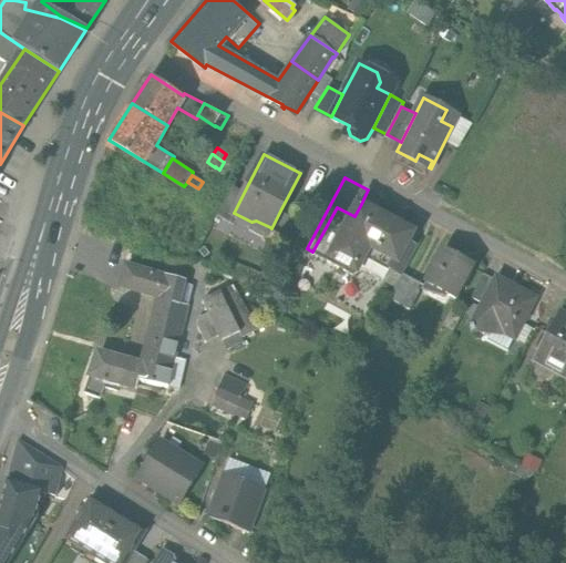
[(235,185),(219,214),(233,221),(236,214),(234,213),(245,191),(235,185)]
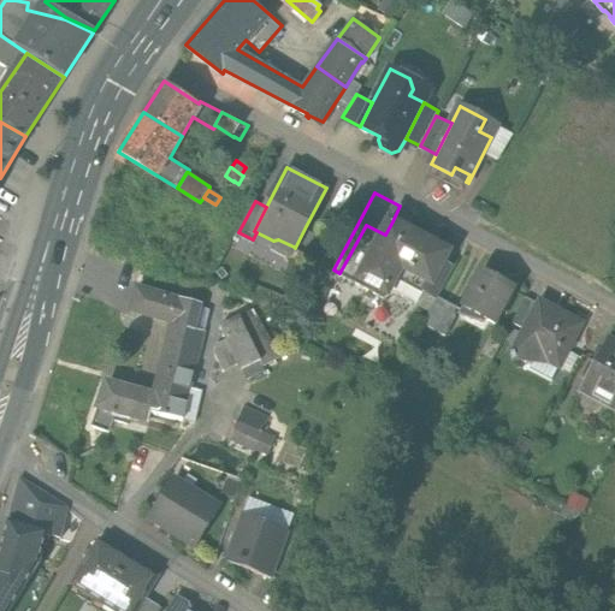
[(448,251),(392,221),(385,235),(359,284),(385,297),(397,276),(427,291),(442,261),(448,251)]
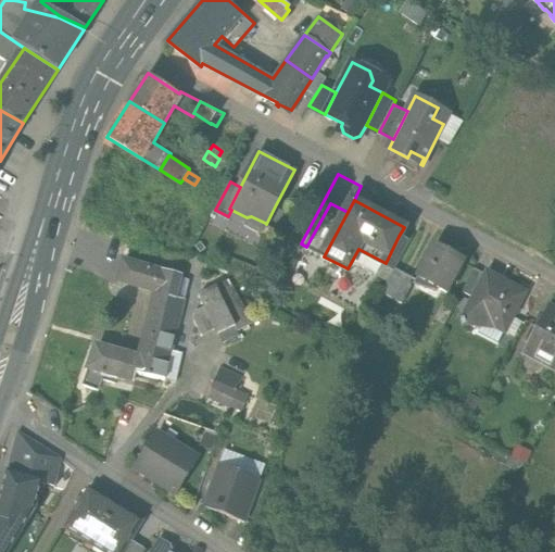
[(330,203),(306,247),(312,250),(298,278),(310,284),(324,256),(348,212),(330,203)]
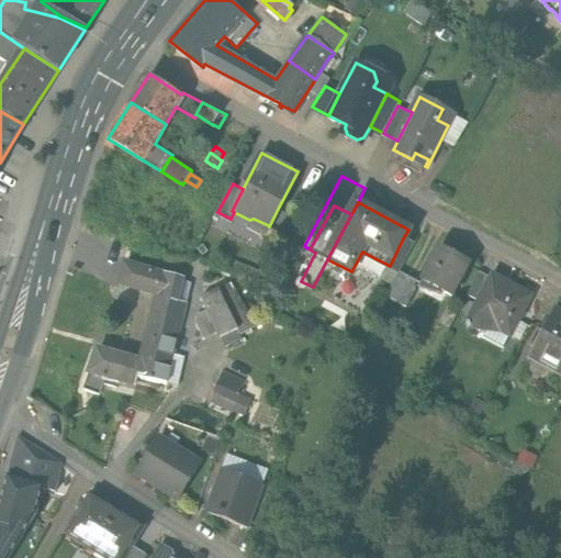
[(279,207),(269,226),(268,225),(262,235),(276,243),(291,213),(279,207)]
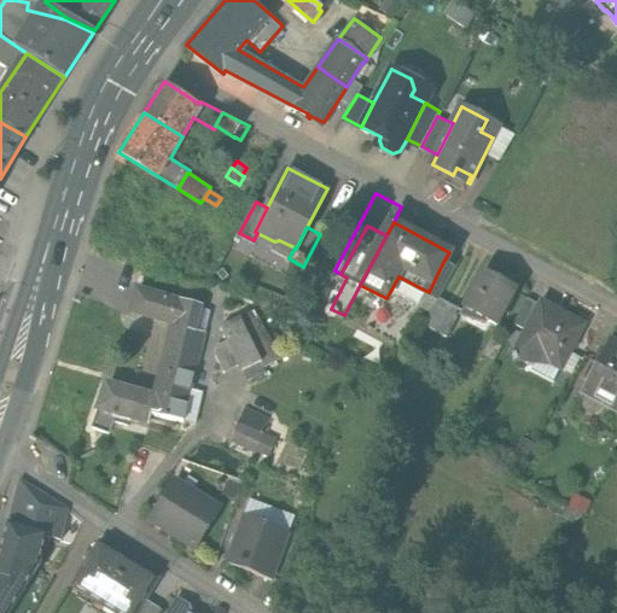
[(443,262),(429,292),(440,298),(440,297),(455,268),(443,262)]
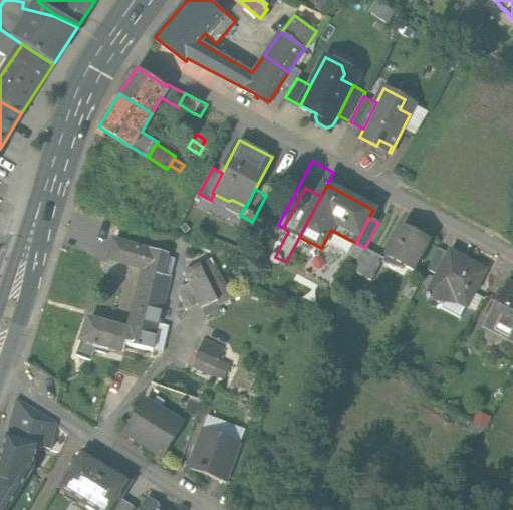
[(430,239),(404,225),(388,255),(414,269),(430,239)]
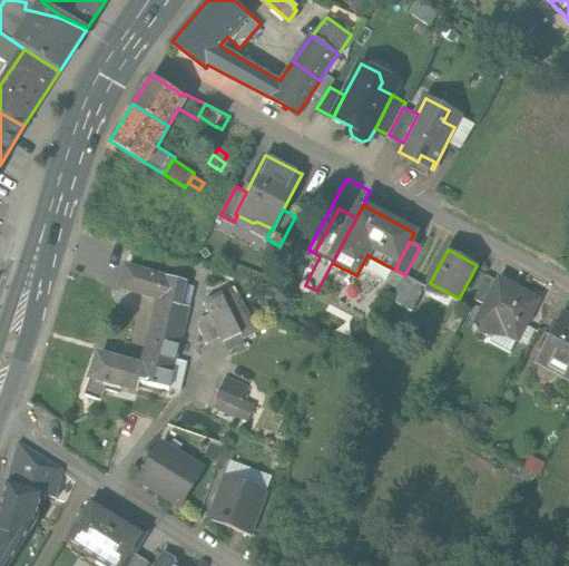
[(222,263),(208,269),(214,283),(227,277),(222,263)]
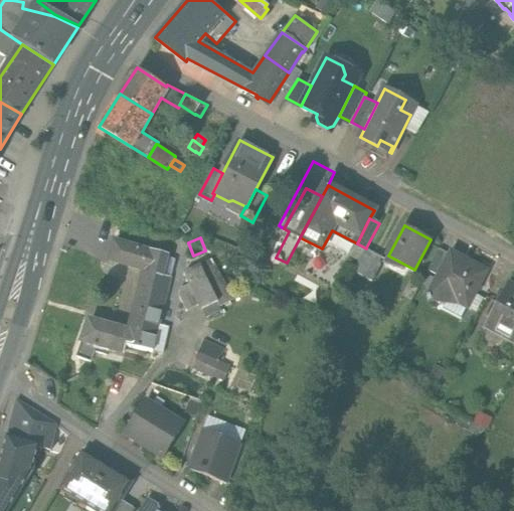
[(322,248),(300,237),(287,263),(334,289),(348,263),(322,248)]
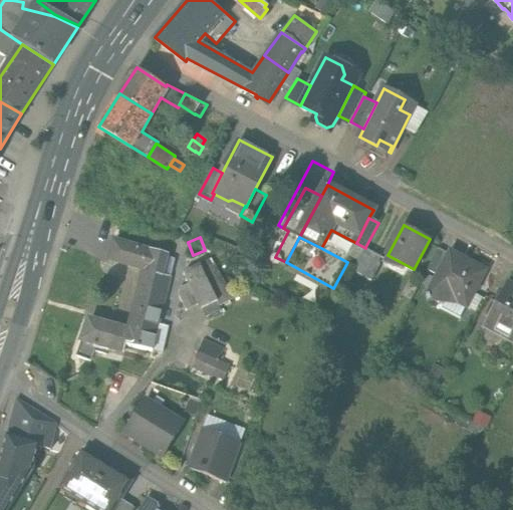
[(169,257),(120,239),(114,256),(143,266),(129,329),(92,318),(78,354),(91,358),(98,342),(123,349),(127,343),(154,349),(169,274),(161,274),(169,257)]
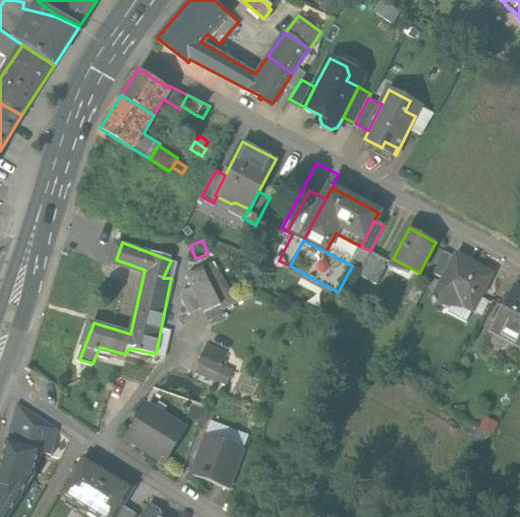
[(387,260),(370,250),(370,251),(359,274),(376,282),(387,260)]
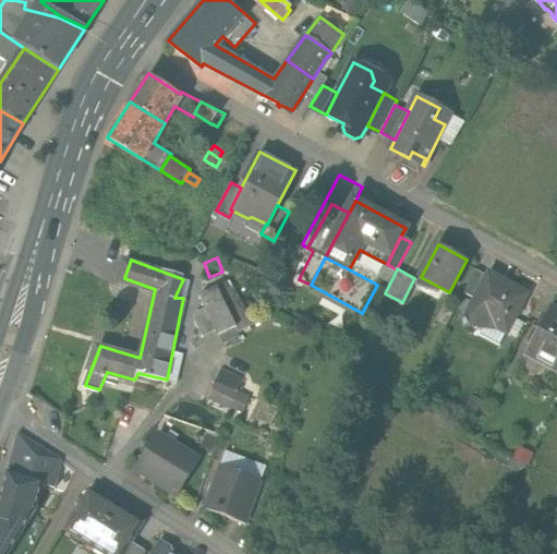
[(476,268),(464,291),(476,297),(488,274),(476,268)]
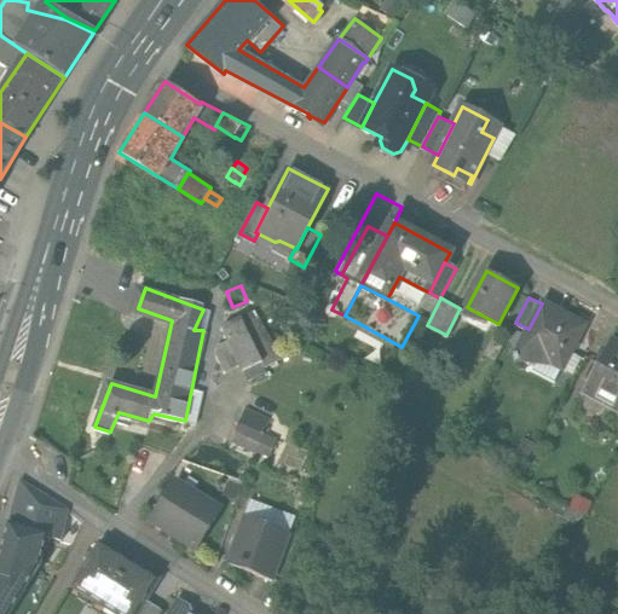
[(585,324),(542,302),(542,303),(529,329),(517,353),(514,353),(517,359),(519,358),(539,360),(543,352),(558,359),(555,363),(564,366),(585,324)]
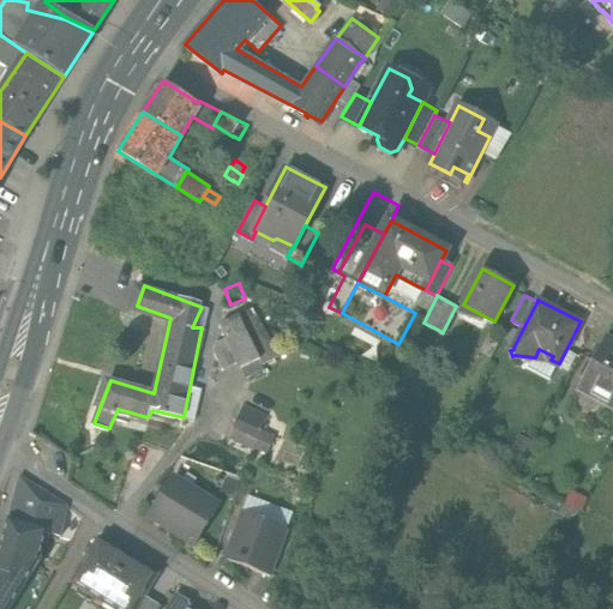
[(253,306),(241,312),(263,356),(262,357),(264,363),(280,355),(253,306)]
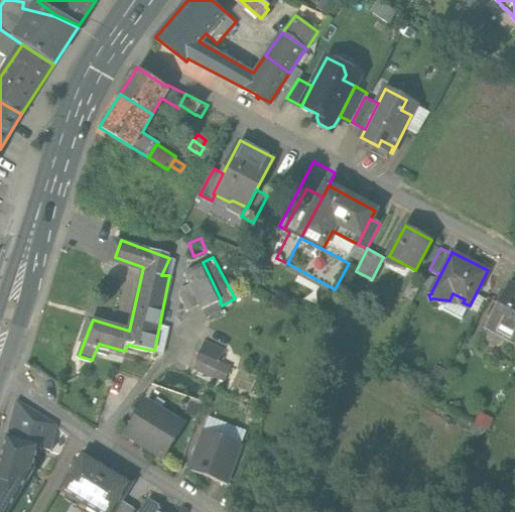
[(203,262),(187,269),(191,281),(194,280),(205,307),(211,305),(213,309),(218,306),(216,302),(220,300),(221,299),(203,262)]
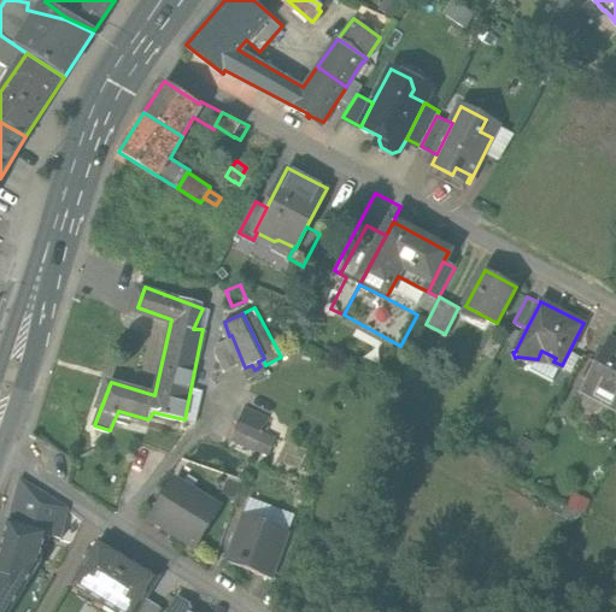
[(615,339),(610,336),(584,390),(615,406),(615,339)]
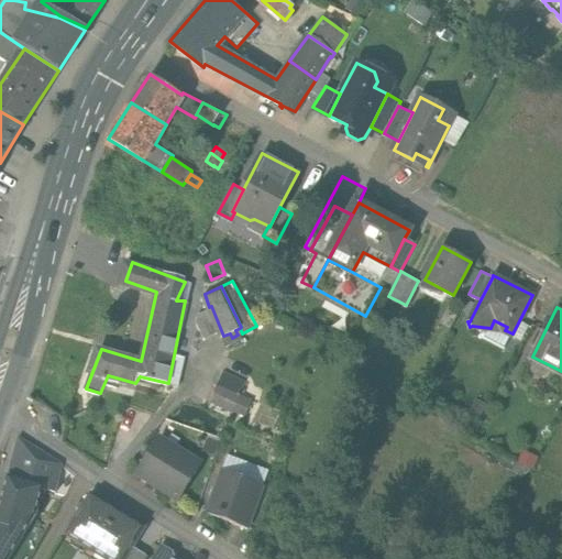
[(216,399),(229,406),(248,415),(259,394),(240,384),(237,390),(224,383),(216,399)]
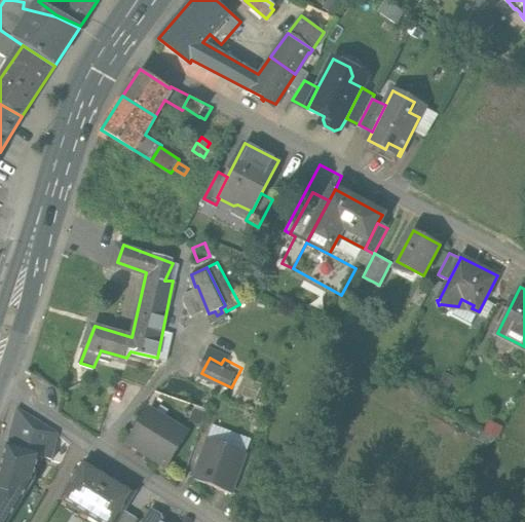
[(17,406),(0,469),(0,521),(5,521),(33,478),(40,453),(52,456),(59,431),(17,406)]
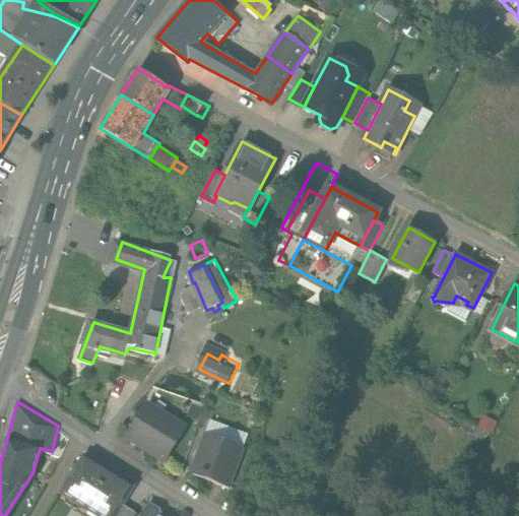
[(185,426),(148,403),(142,413),(137,410),(129,424),(134,427),(128,436),(165,458),(185,426)]
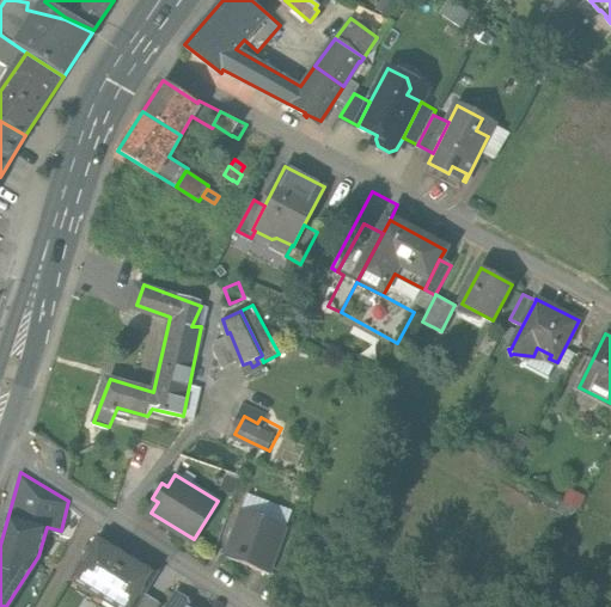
[(283,526),(244,512),(227,555),(268,569),(283,526)]
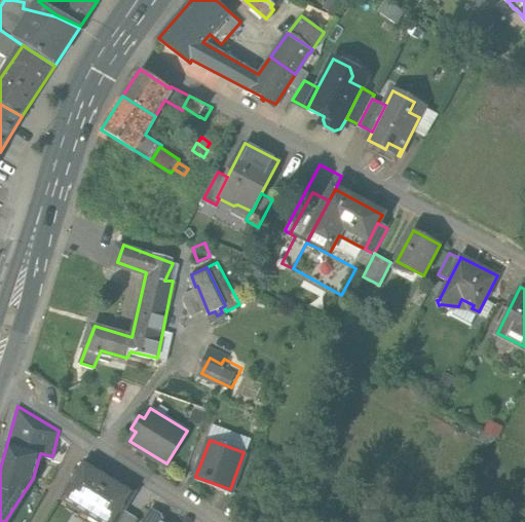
[(110,475),(85,459),(63,496),(88,511),(110,475)]
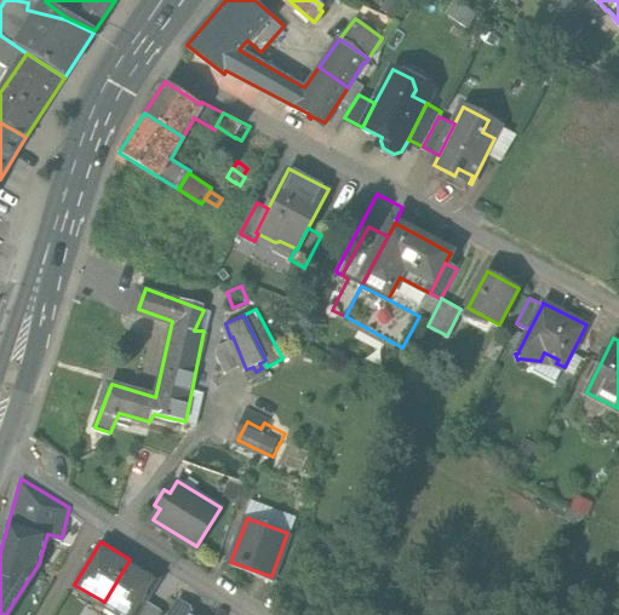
[(159,578),(130,559),(104,602),(124,614),(135,614),(147,598),(159,578)]
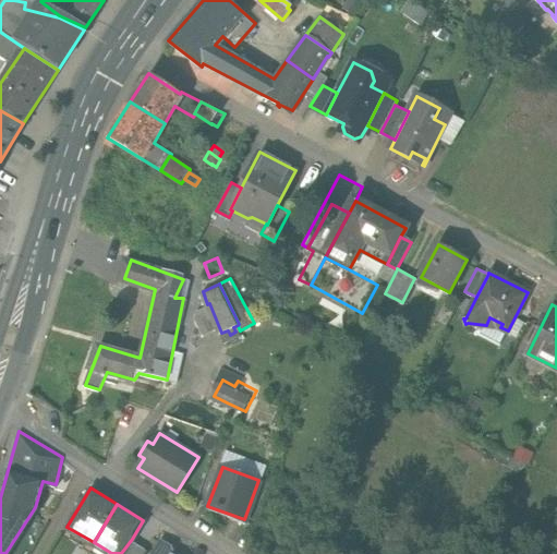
[(132,539),(121,553),(140,553),(145,546),(132,539)]
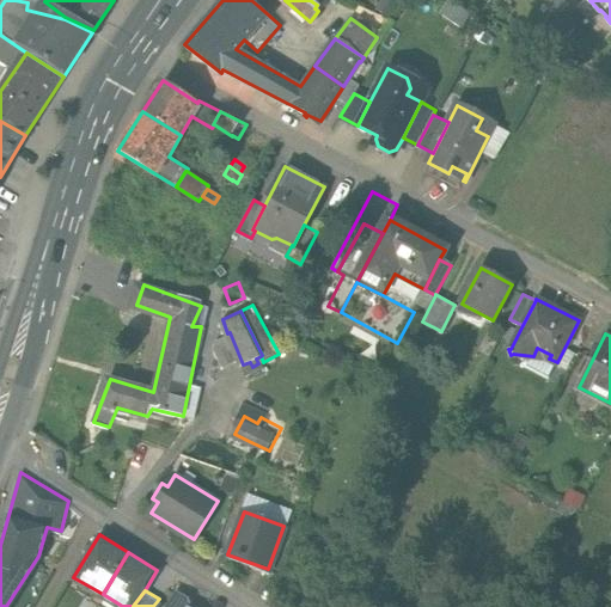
[(189,606),(188,598),(177,592),(167,606),(202,606),(200,606),(189,606)]
